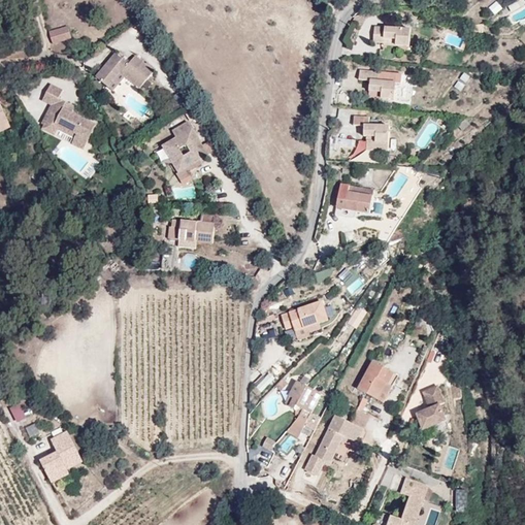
[(491,12),(499,6),(495,0),(490,0),(485,4),(491,12)]
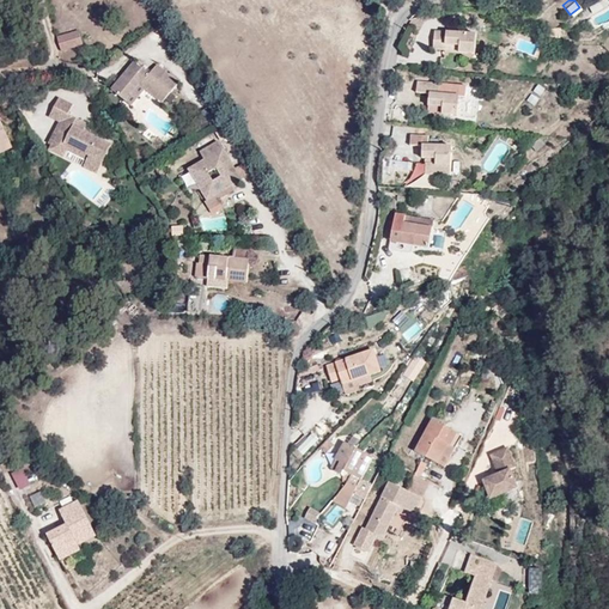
[(462,48),(463,29),(420,25),(419,44),(432,46),(433,37),(448,38),(446,49),(448,49),(448,54),(467,55),(467,48),(462,48)]
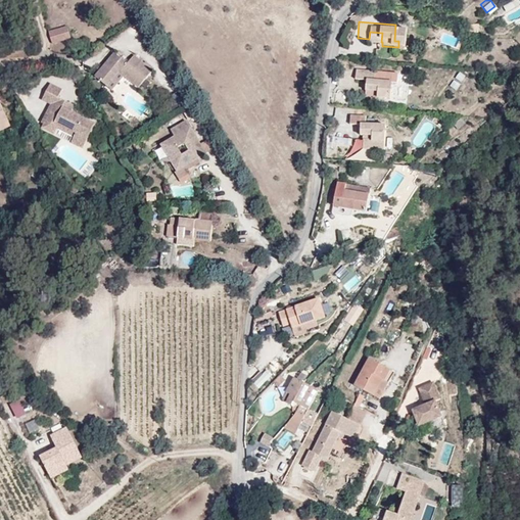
[(69,35),(66,24),(46,29),(49,40),(69,35)]
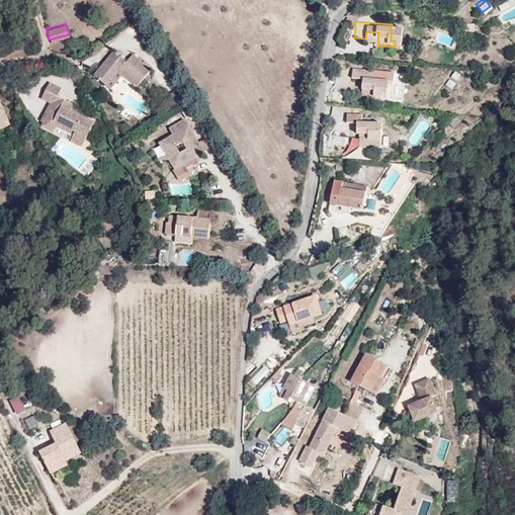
[(377,41),(378,32),(366,31),(365,38),(365,40),(377,41)]
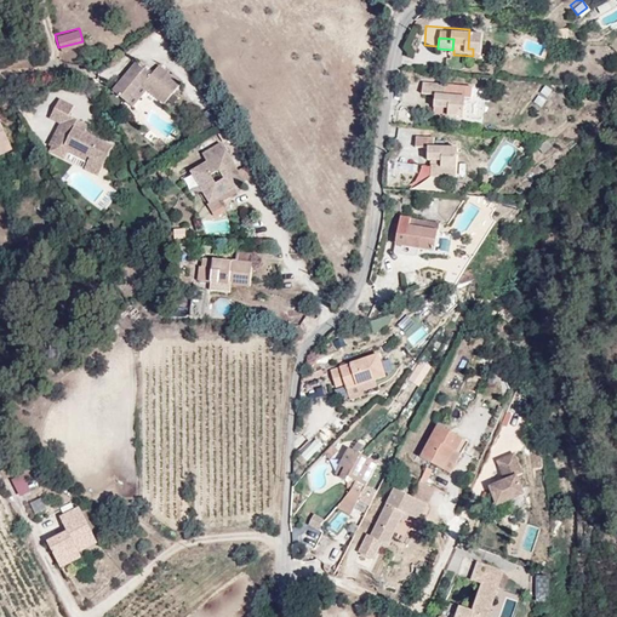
[(165,68),(158,63),(152,73),(131,60),(112,90),(127,100),(138,83),(147,89),(166,102),(181,80),(165,68)]
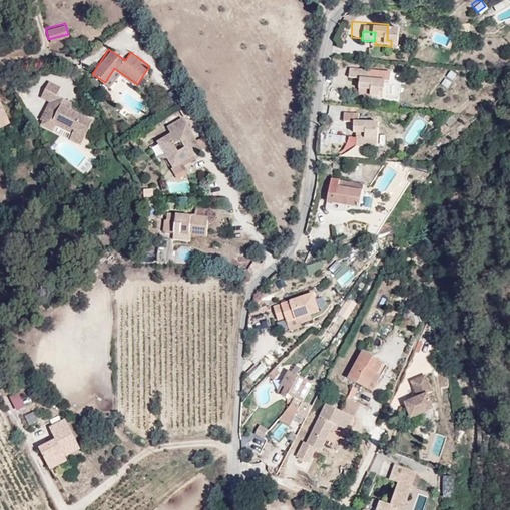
[(154,59),(140,49),(136,56),(149,66),(154,59)]
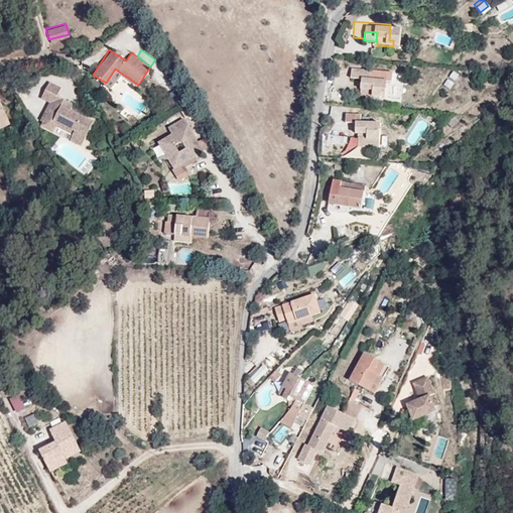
[(384,79),(384,77),(366,76),(366,68),(347,66),(347,77),(357,78),(357,86),(371,87),(370,93),(383,94),(384,79)]
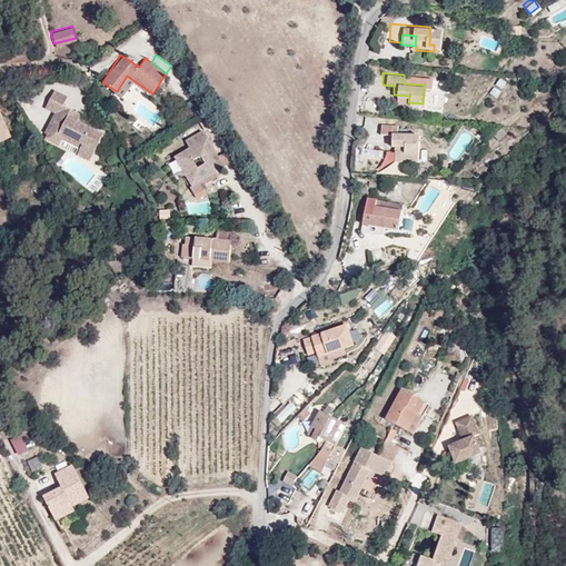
[(125,97),(135,81),(127,76),(117,91),(125,97)]
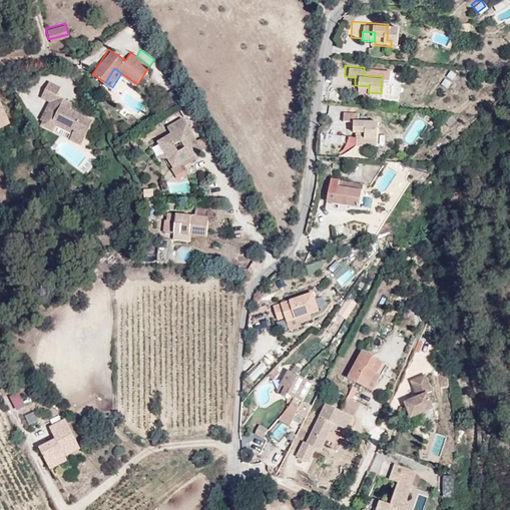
[(37,117),(41,119),(55,92),(58,85),(46,79),(38,96),(45,100),(37,117)]
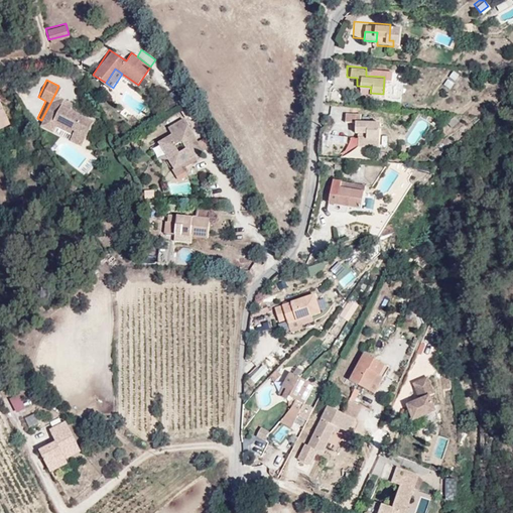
[(69,100),(55,93),(41,120),(39,125),(50,130),(53,123),(55,120),(73,129),(71,132),(68,138),(79,144),(91,118),(66,106),(69,100)]
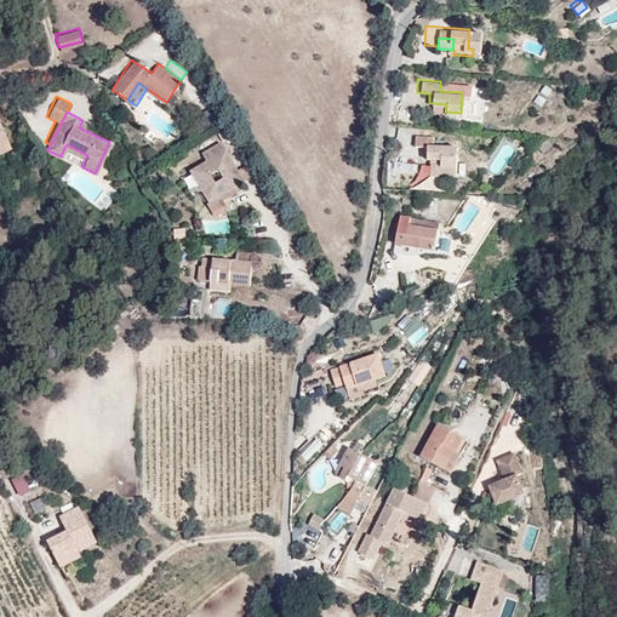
[(429,170),(453,172),(455,142),(432,141),(432,131),(413,130),(413,140),(426,141),(424,154),(429,155),(439,155),(439,161),(429,160),(429,170)]
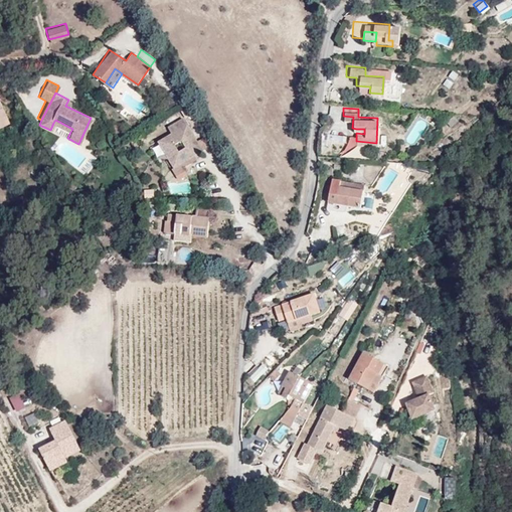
[(168,134),(152,143),(170,172),(202,152),(201,150),(195,141),(181,117),(165,127),(168,134)]
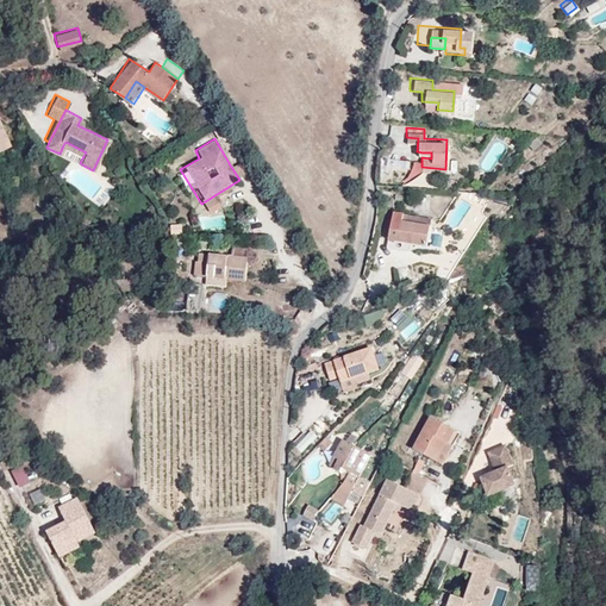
[(83,156),(86,152),(66,142),(63,145),(83,156)]
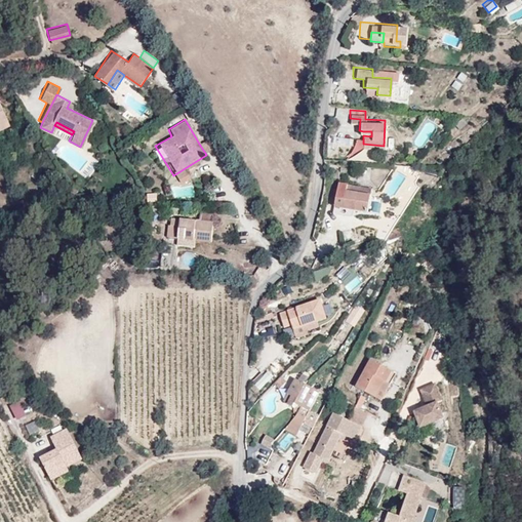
[(417,146),(426,131),(417,126),(409,141),(417,146)]
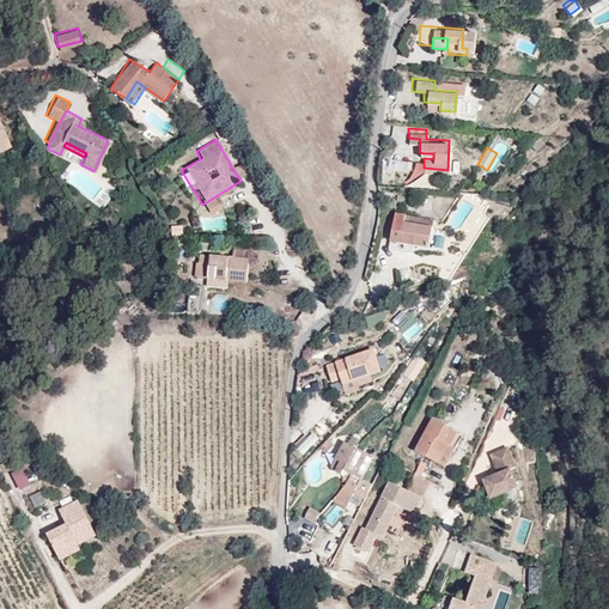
[(241,163),(232,168),(239,178),(248,174),(241,163)]
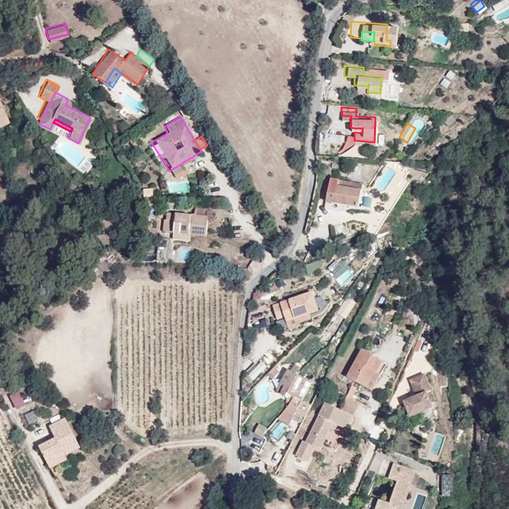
[(190,158),(169,171),(172,175),(179,171),(178,168),(191,160),(190,158)]
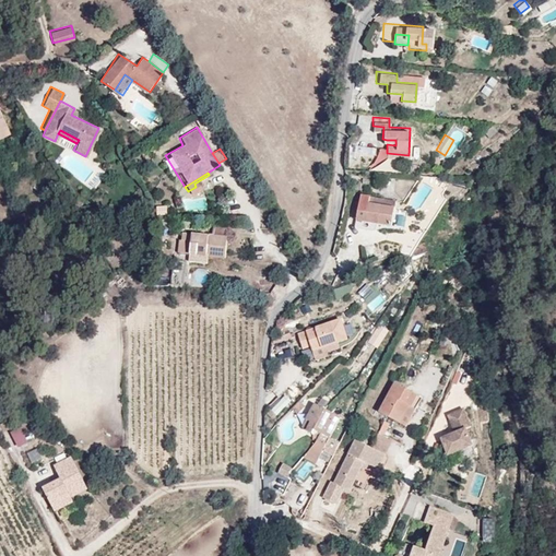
[(386,224),(389,205),(362,200),(364,192),(354,190),(353,197),(350,213),(350,217),(357,219),(358,210),(371,212),(369,221),(386,224)]
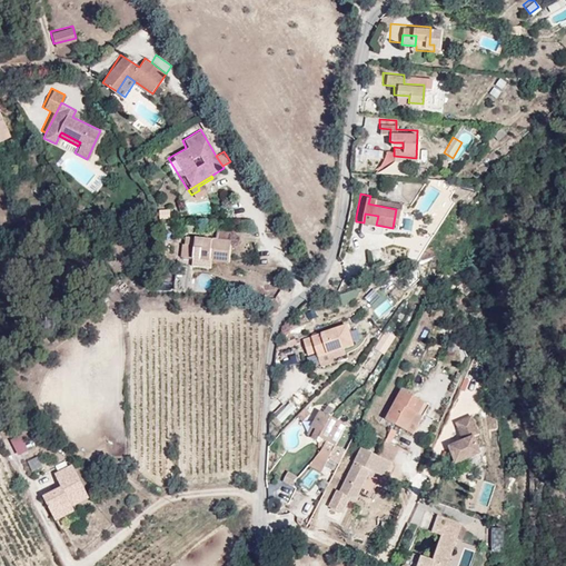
[(368,204),(396,209),(397,200),(370,196),(368,204)]
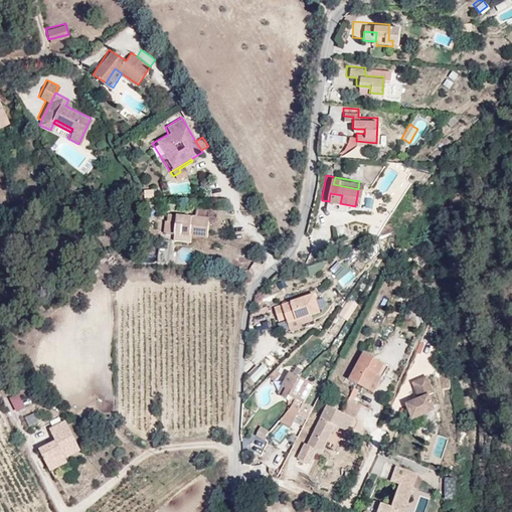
[(329,201),(340,203),(342,195),(330,193),(329,201)]
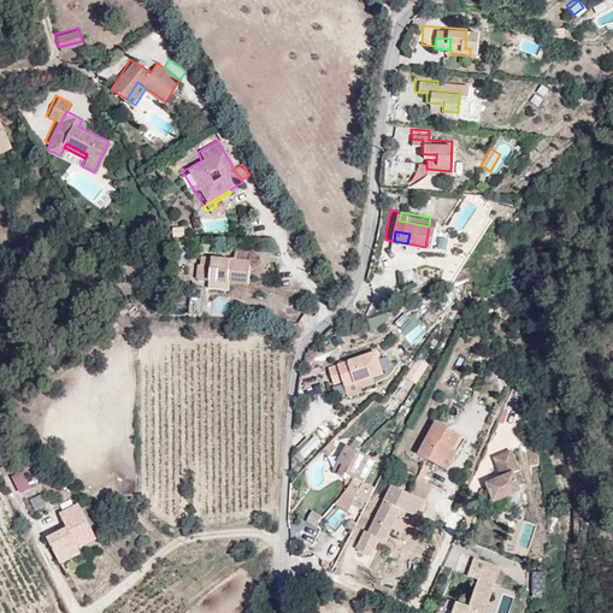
[(247,263),(248,253),(234,252),(233,261),(247,263)]
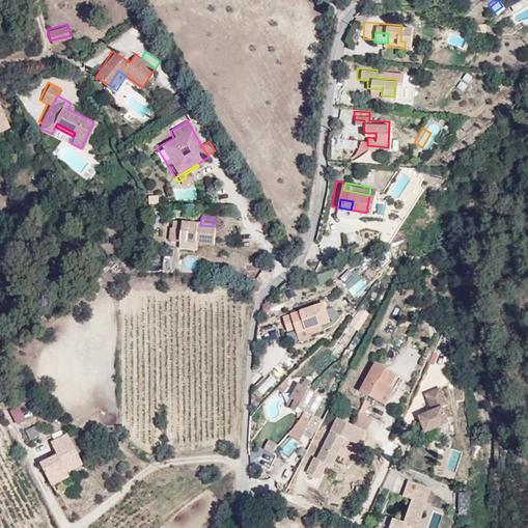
[(171,221),(170,228),(179,229),(177,242),(177,249),(194,250),(194,244),(211,246),(213,226),(200,225),(171,221)]
